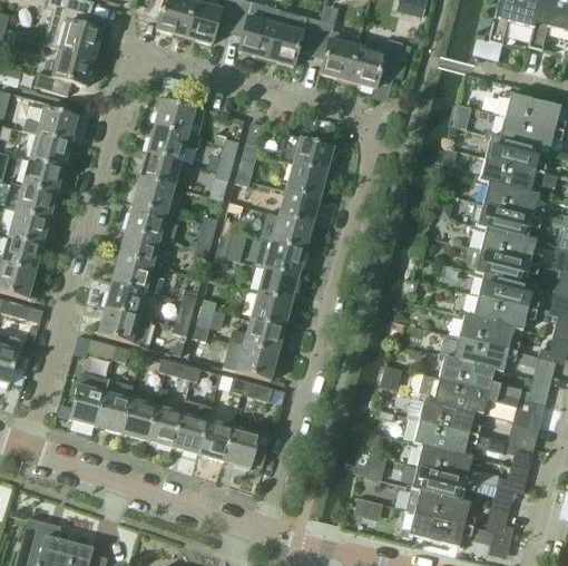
[(54,9),(47,37),(45,44),(95,57),(103,30),(87,26),(94,1),(89,0),(47,0),(45,7),(54,9)]
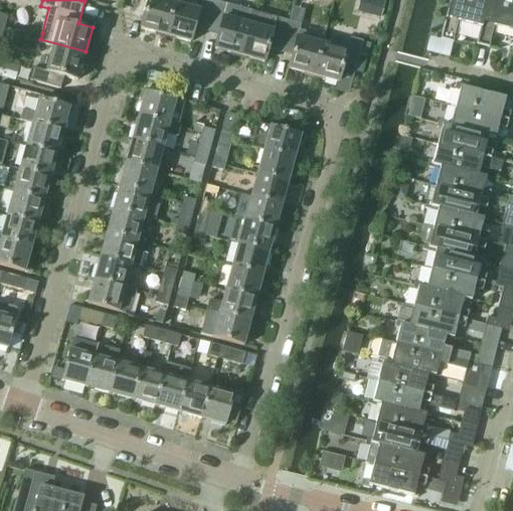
[(141,25),(166,32),(175,1),(175,0),(135,0),(133,9),(145,12),(141,25)]
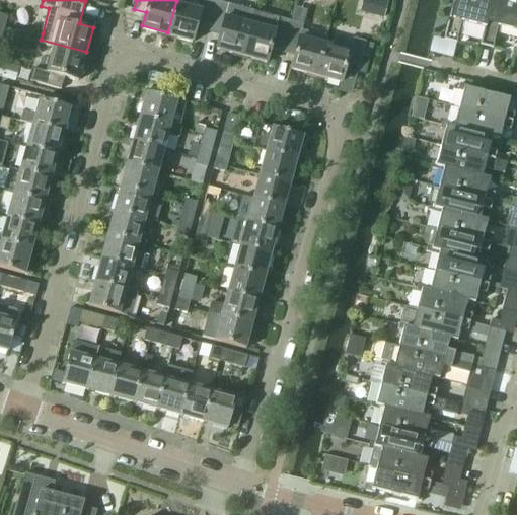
[(176,1),(167,32),(192,39),(196,25),(208,28),(216,0),(203,0),(201,8),(176,1)]
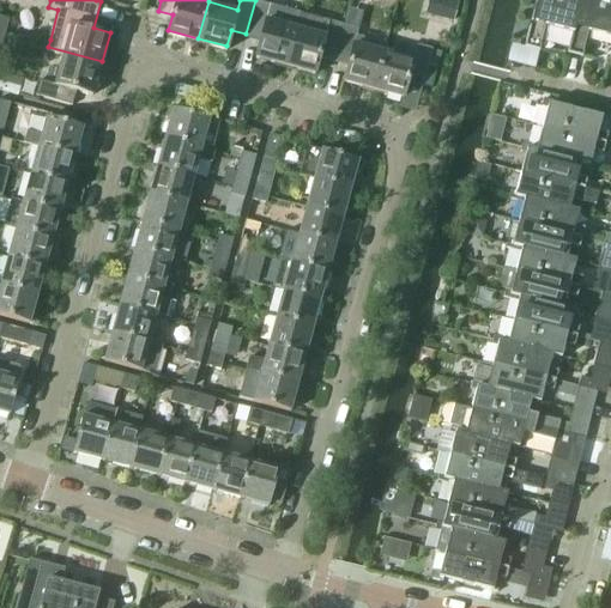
[(255,0),(246,34),(260,37),(256,54),(285,62),(300,8),(270,0),(255,0)]
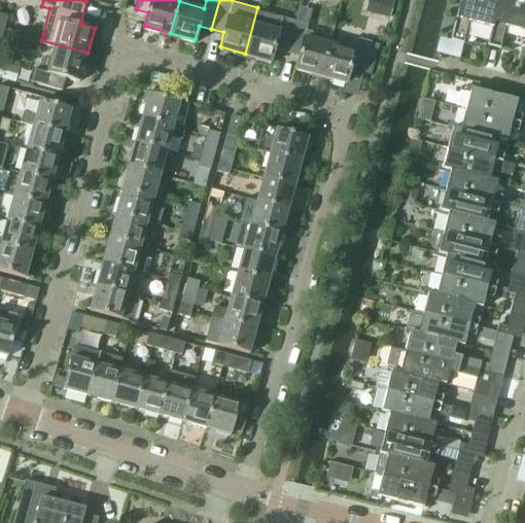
[(369,11),(381,15),(384,3),(372,0),(369,11)]
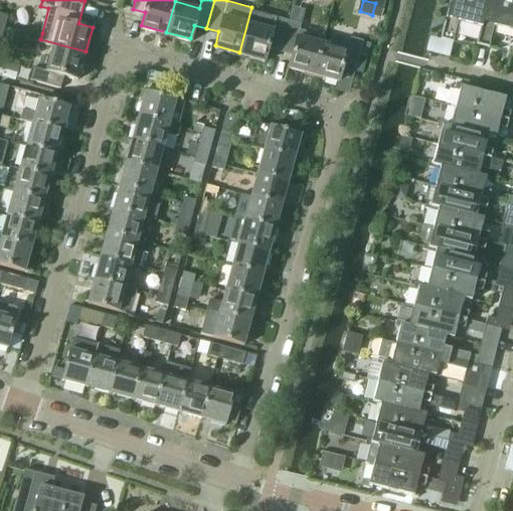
[(450,0),(442,36),(441,37),(454,40),(454,39),(458,25),(466,27),(468,20),(482,23),(483,23),(489,0),(450,0)]
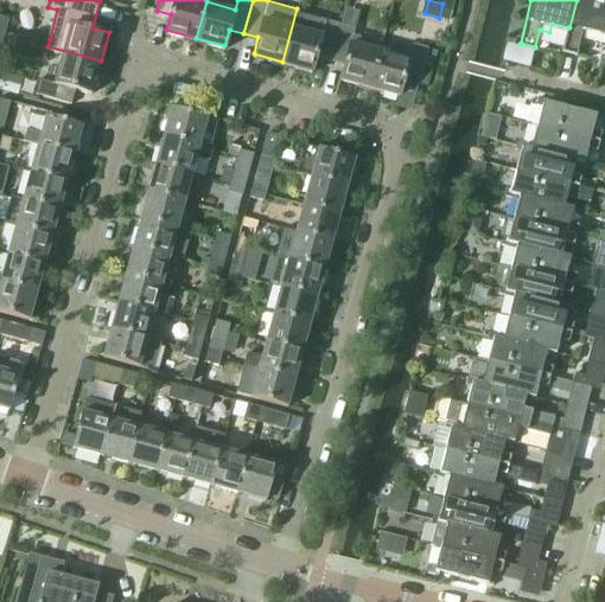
[(568,27),(562,47),(578,52),(585,27),(604,32),(604,0),(577,0),(570,27),(568,27)]
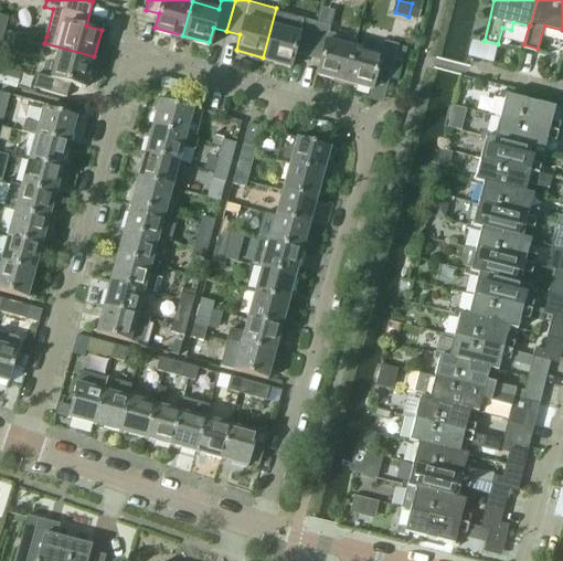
[(276,8),(263,57),(290,64),(295,50),(308,53),(318,20),(276,8)]
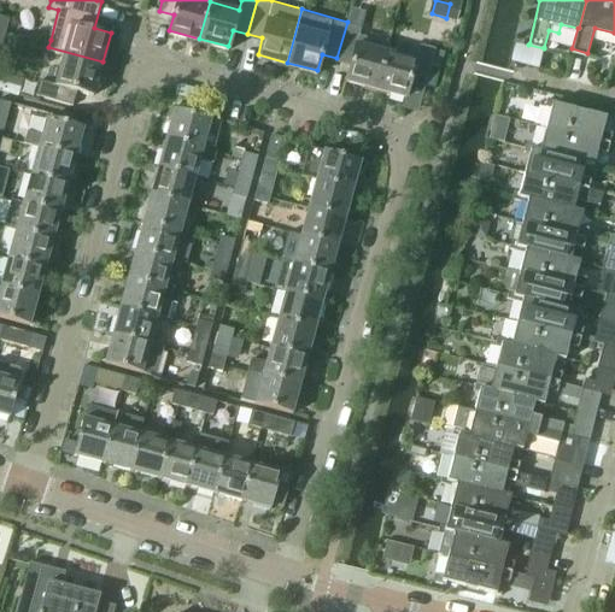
[(347,22),(337,58),(351,62),(346,78),(376,86),(386,48),(388,49),(391,41),(359,34),(362,25),(347,22)]
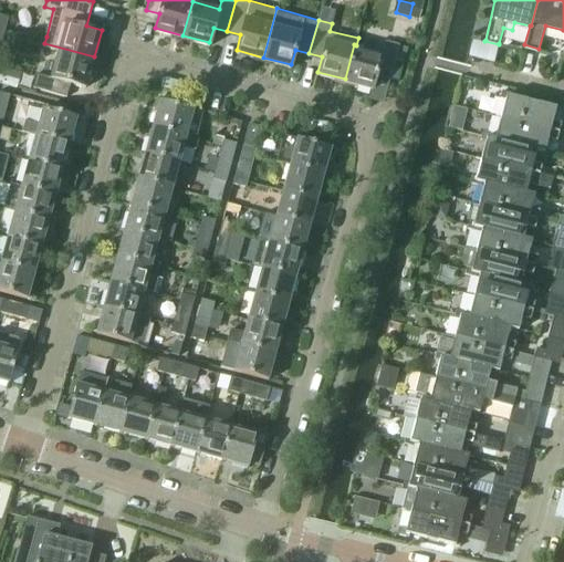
[(354,44),(345,79),(372,86),(376,72),(390,75),(399,41),(385,38),(382,52),(356,45),(354,44)]
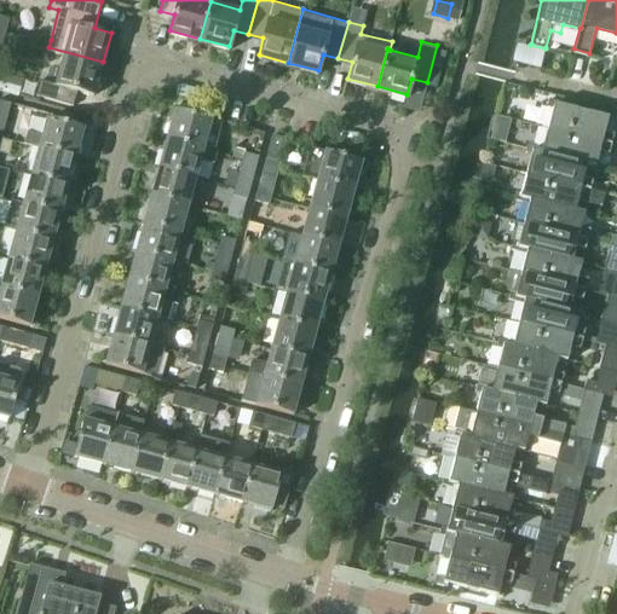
[(94,92),(103,62),(48,47),(64,52),(56,82),(40,77),(36,92),(74,103),(78,87),(94,92)]
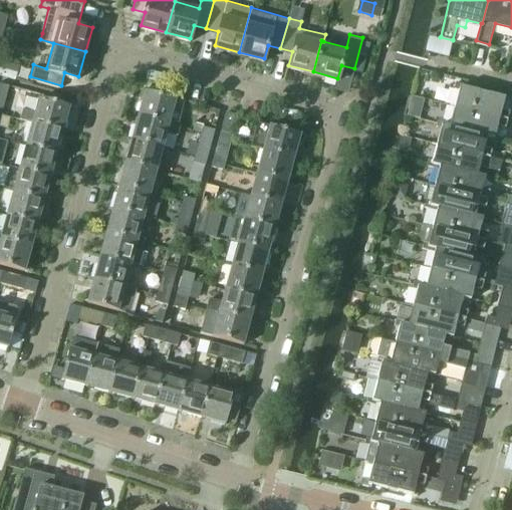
[(355,67),(365,70),(368,54),(359,52),(355,67)]
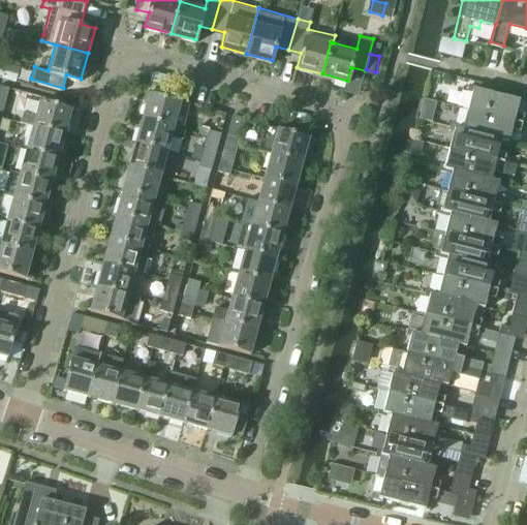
[(0,74),(17,79),(21,65),(0,60),(0,74)]
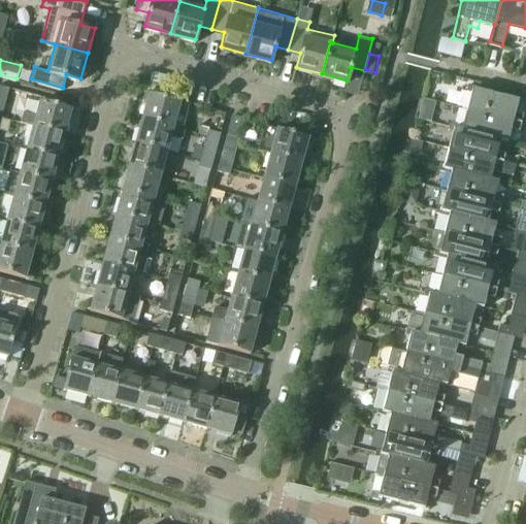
[(467,89),(463,105),(468,107),(523,121),(525,111),(517,109),(520,98),(478,87),(478,85),(468,82),(467,89)]
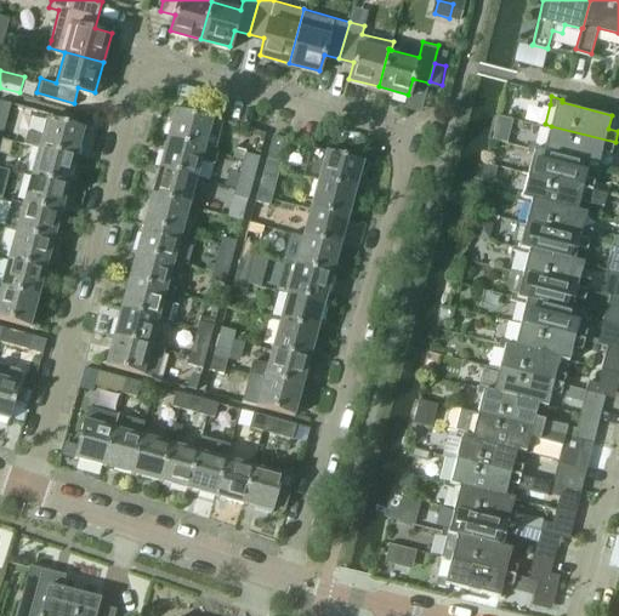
[(175,108),(168,136),(206,147),(214,119),(175,108)]
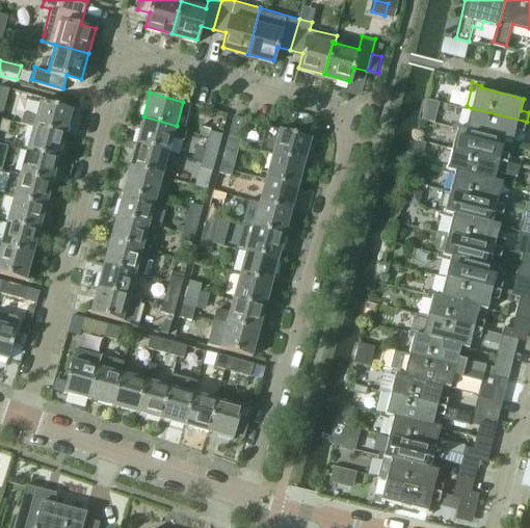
[(40,100),(33,124),(65,132),(73,108),(40,100)]
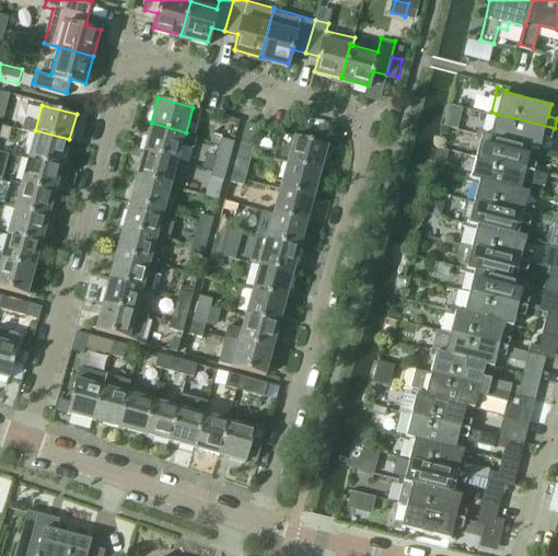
[(484,128),(481,132),(533,146),(541,147),(544,135),(553,137),(555,128),(497,114),(492,130),(484,128)]
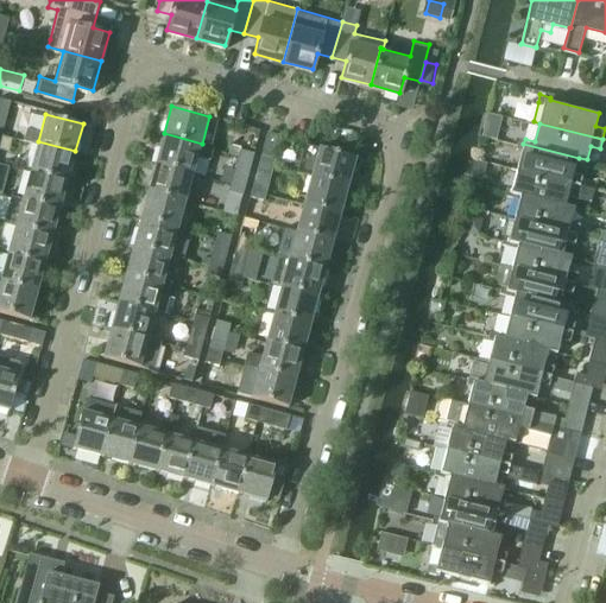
[(164,133),(156,160),(194,171),(199,156),(213,159),(215,147),(202,144),(164,133)]
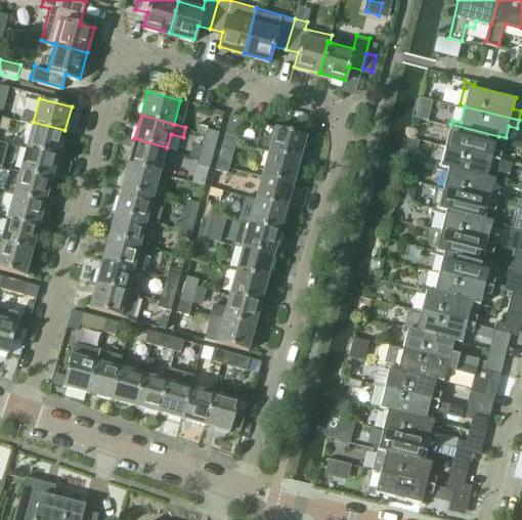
[(447,119),(445,126),(450,127),(446,144),(501,159),(503,150),(494,148),(498,136),(450,124),(452,120),(447,119)]
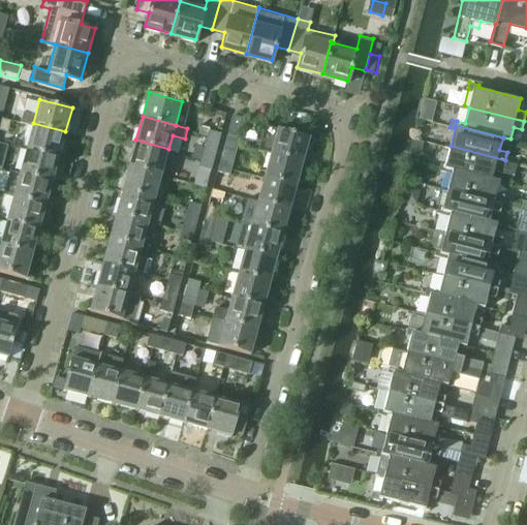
[(33,123),(26,147),(59,155),(65,131),(33,123)]
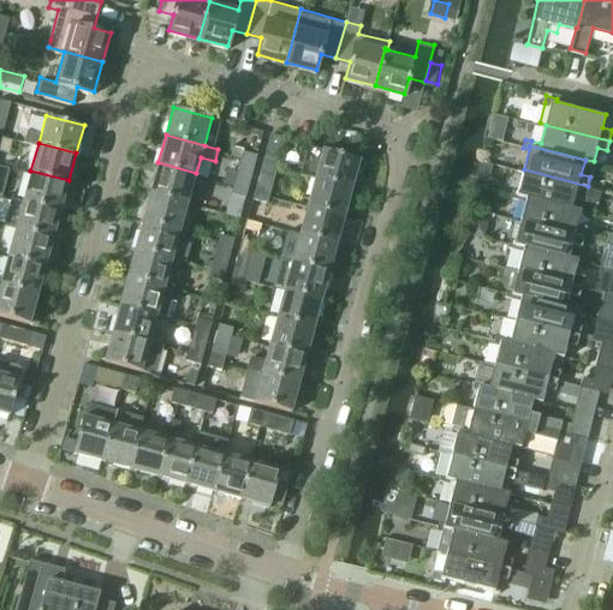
[(353,186),(362,157),(323,147),(315,177),(353,186)]
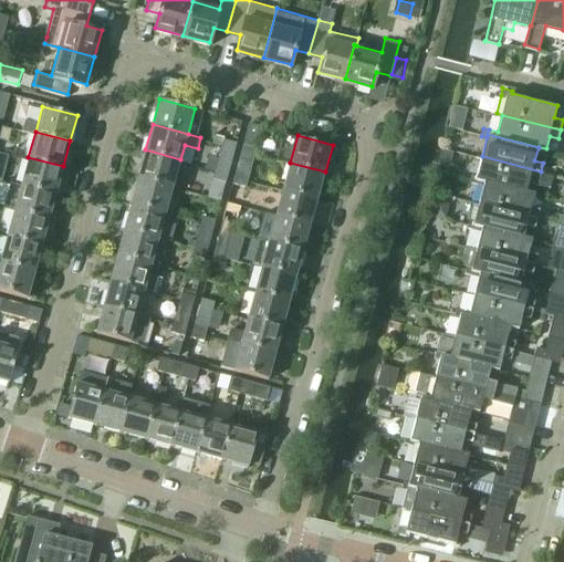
[(223,137),(220,149),(233,153),(237,141),(223,137)]
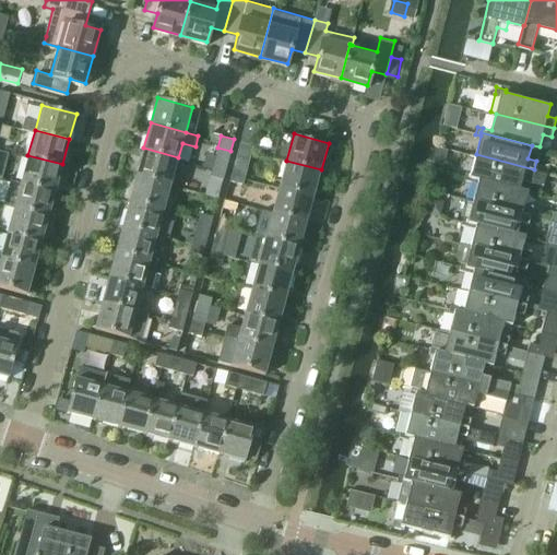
[(241,141),(238,152),(250,155),(253,144),(241,141)]
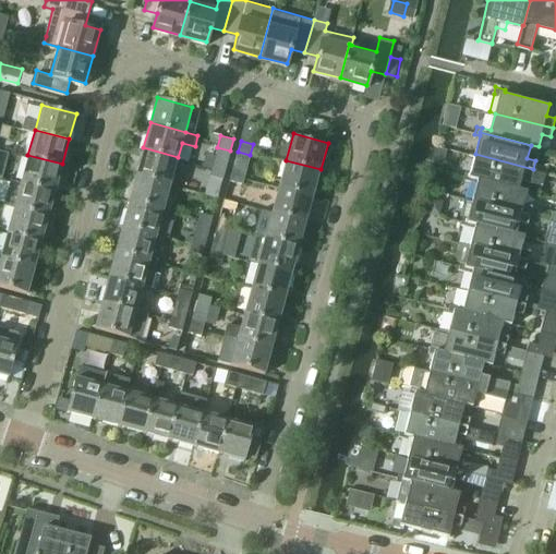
[(143,147),(136,172),(171,182),(178,157),(143,147)]
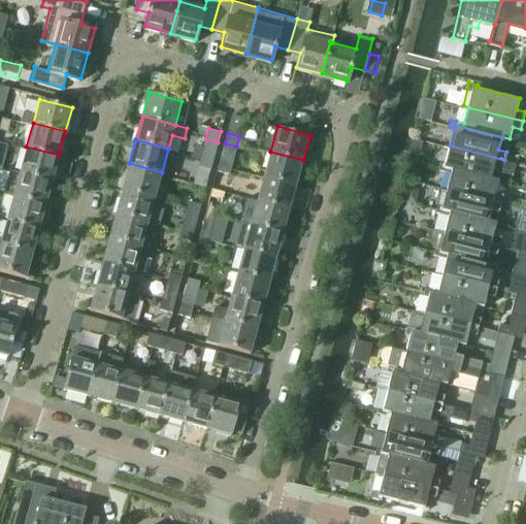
[(205,139),(202,151),(215,155),(218,142),(205,139)]
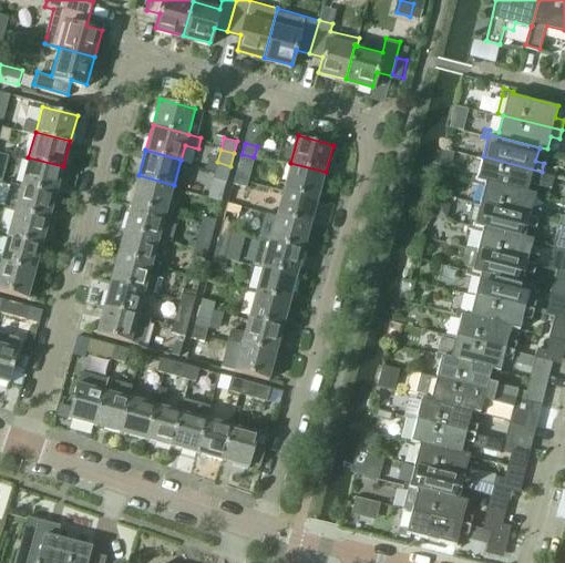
[(242,154),(237,167),(250,172),(254,157),(242,154)]
